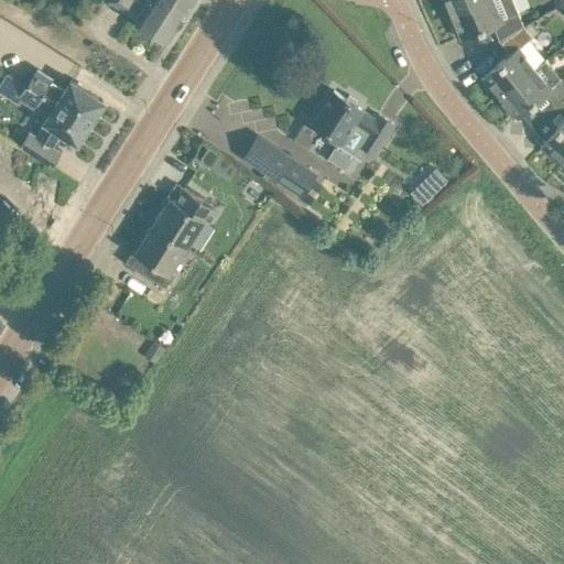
[(169,40),(184,17),(159,0),(108,0),(134,17),(134,18),(169,40)]
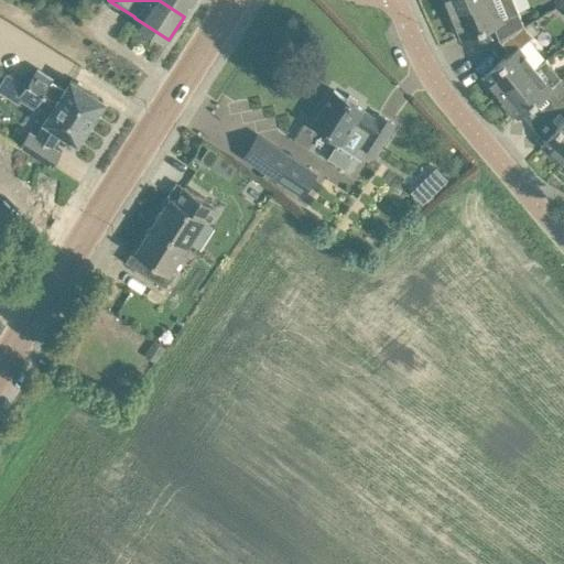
[(159,0),(184,17),(194,0),(159,0)]
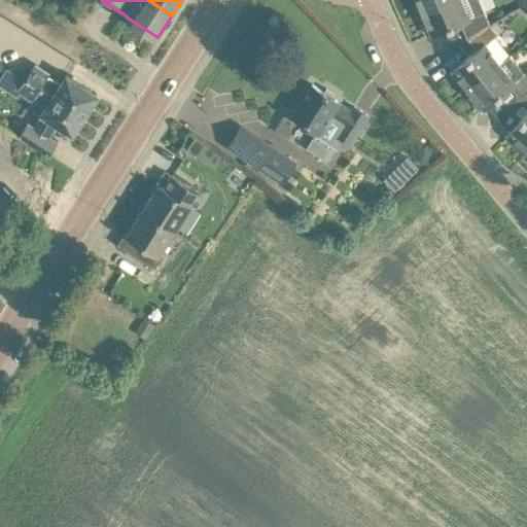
[(422,11),(447,0),(413,0),(415,5),(419,4),(422,11)]
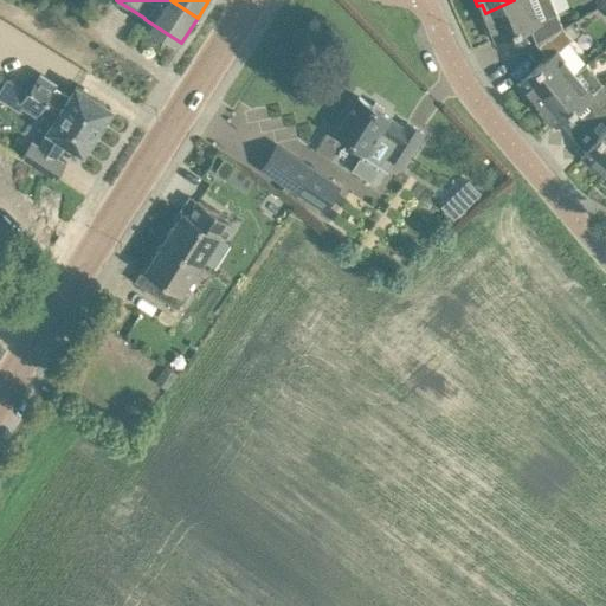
[(536,42),(562,26),(550,0),(514,0),(485,13),(488,20),(484,23),(491,39),(495,38),(496,39),(529,25),(536,42)]
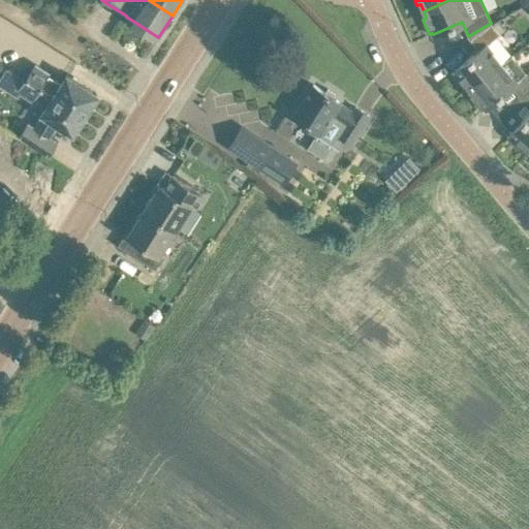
[(487,43),(506,28),(499,20),(491,23),(468,36),(478,49),(454,69),(455,70),(452,72),(462,85),(464,83),(469,88),(501,62),(487,43)]
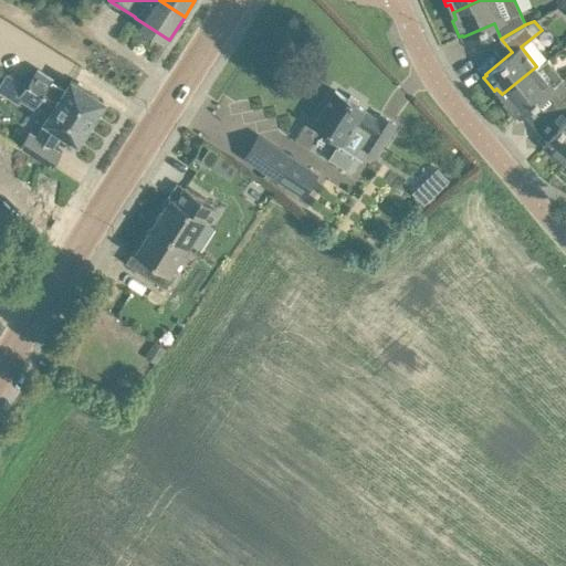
[(565,74),(563,79),(547,59),(536,66),(502,94),(507,101),(504,103),(514,116),(517,114),(519,115),(545,94),(555,106),(565,95),(565,74)]
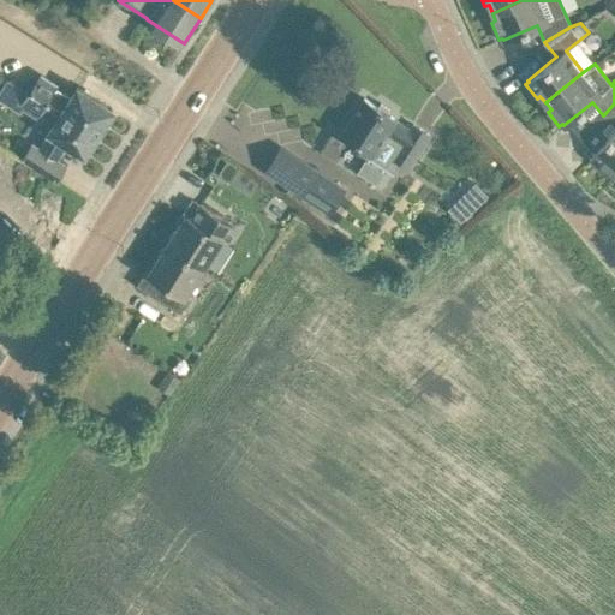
[(31,88),(99,131),(113,108),(78,87),(72,96),(55,85),(57,83),(41,73),(31,88)]
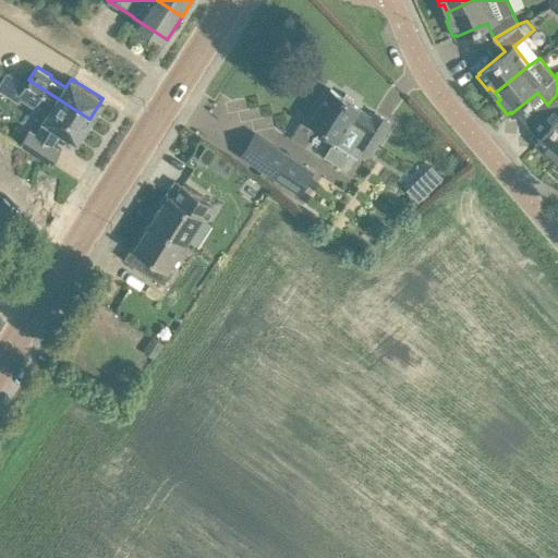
[(28,80),(26,83),(8,71),(0,83),(0,88),(17,100),(20,97),(37,108),(39,104),(49,111),(36,132),(29,129),(20,144),(49,162),(59,148),(51,144),(60,129),(76,140),(89,119),(28,80)]
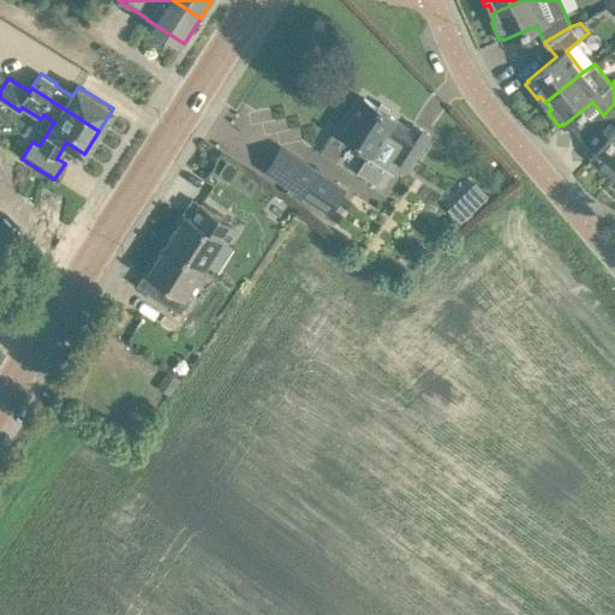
[(364,97),(348,120),(341,132),(342,133),(341,137),(339,136),(338,137),(351,145),(353,141),(370,151),(368,155),(366,154),(365,155),(393,173),(394,172),(386,167),(393,156),(408,166),(429,133),(413,124),(410,129),(394,118),(394,117),(389,113),(392,109),(381,102),(377,106),(364,97)]
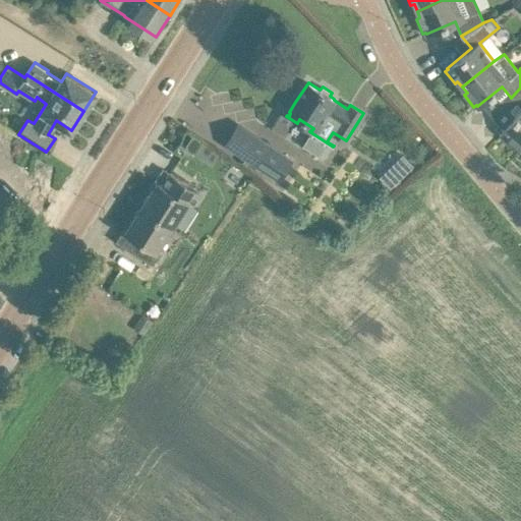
[(503,131),(500,134),(512,145),(514,141),(520,147),(520,145),(520,88),(511,98),(520,106),(520,107),(502,130),(503,131)]
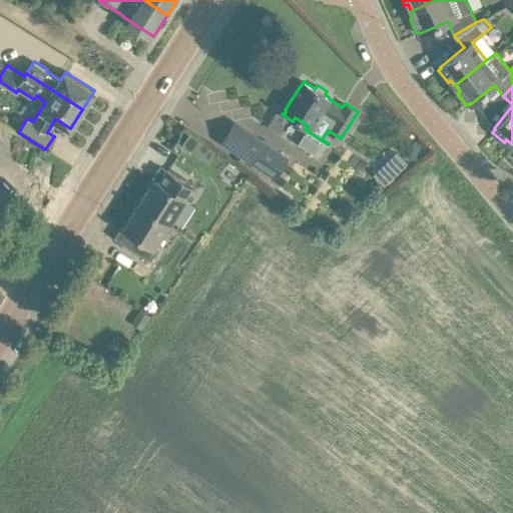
[(189,133),(181,144),(202,157),(209,146),(189,133)]
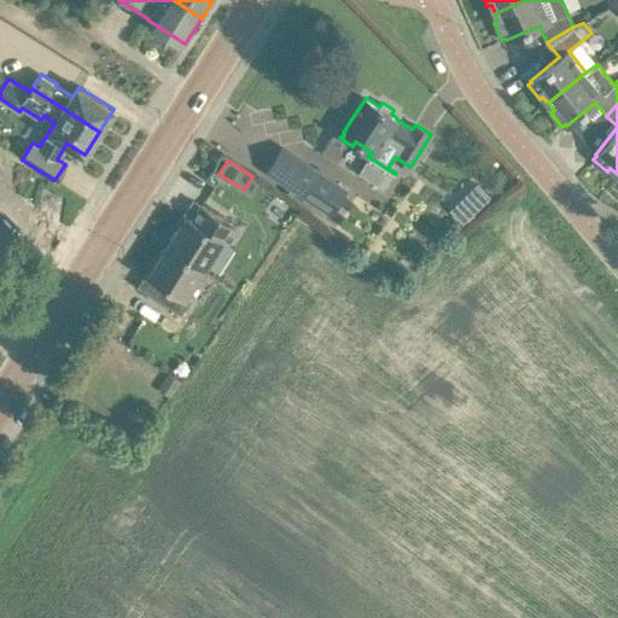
[(302,161),(287,184),(331,213),(347,190),(302,161)]
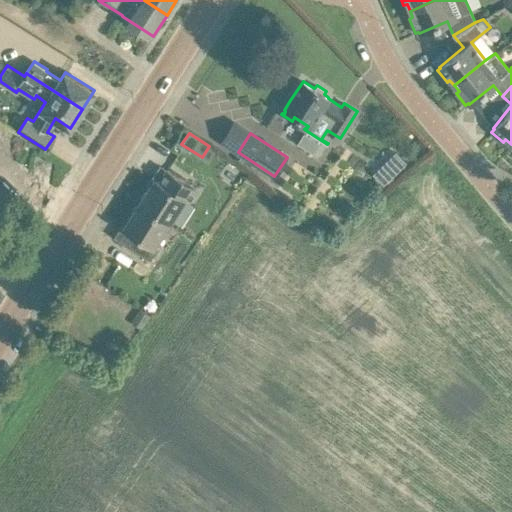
[(396,152),(373,174),(383,184),(406,162),(396,152)]
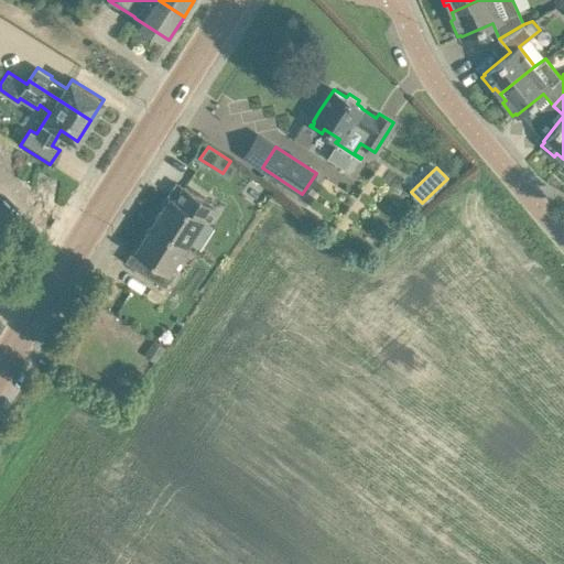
[(153,223),(186,243),(203,218),(207,221),(216,207),(184,186),(175,199),(171,196),(153,223)]
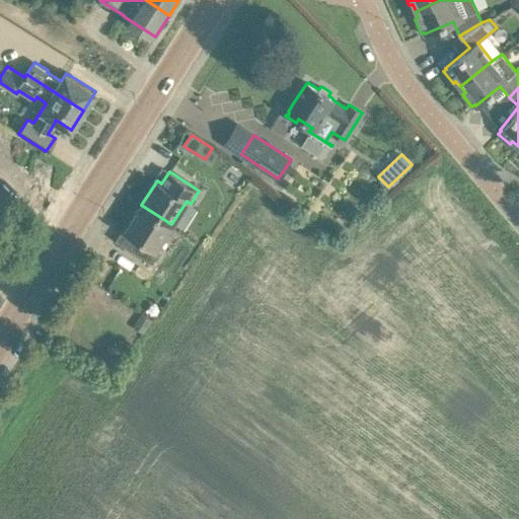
[(156,248),(171,224),(141,205),(126,229),(130,232),(122,244),(152,264),(160,250),(156,248)]
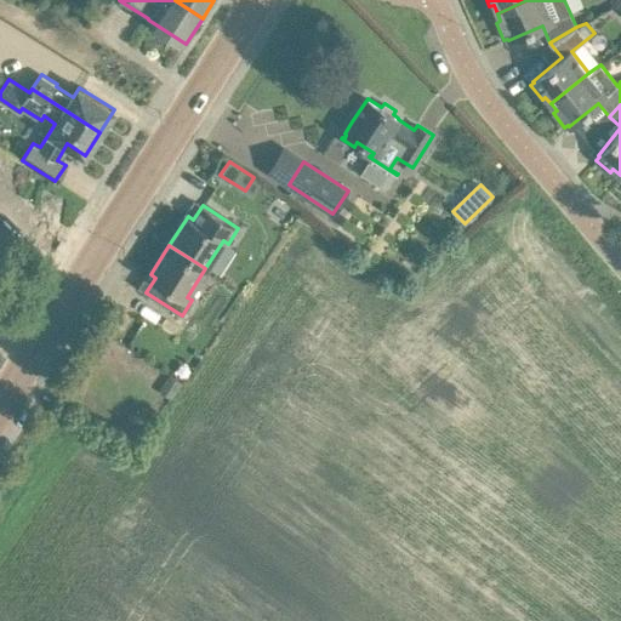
[(181,381),(186,375),(178,369),(172,376),(170,375),(160,391),(170,397),(180,381),(181,381)]
